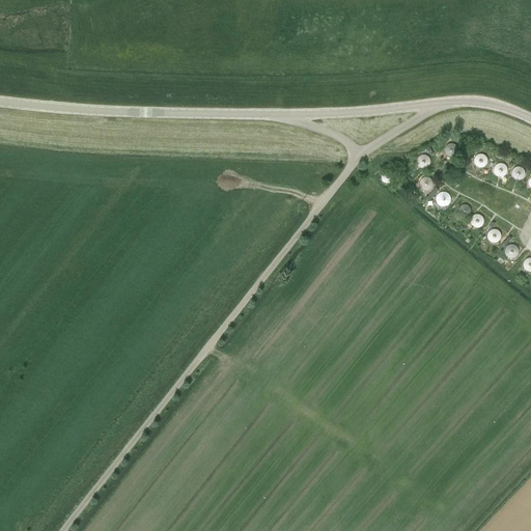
[(444,149),(449,155),(455,149),(450,144),(444,149)]
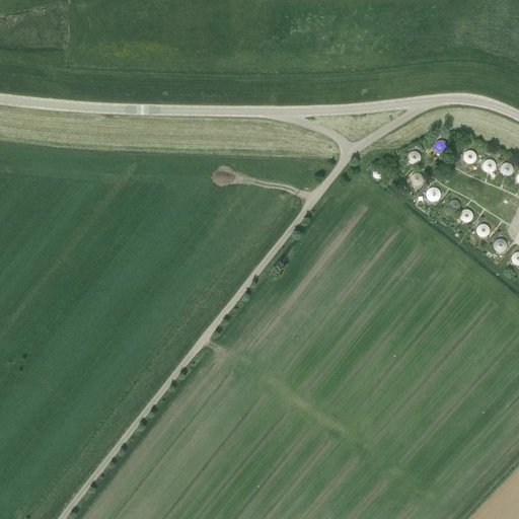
[(477,159),(470,149),(461,157),(468,166),(477,159)]
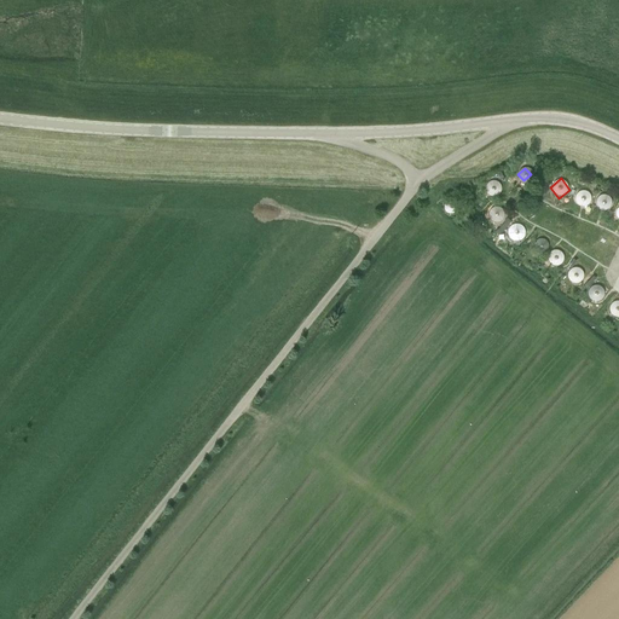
[(527,196),(533,201),(538,195),(532,190),(527,196)]
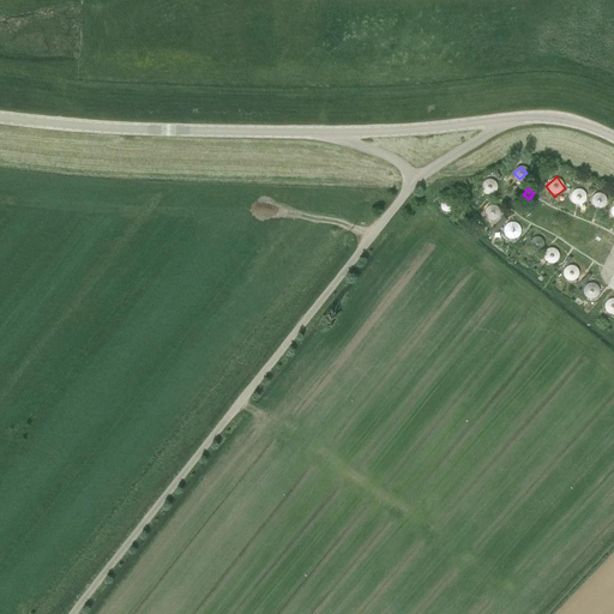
[(578,191),(575,205),(589,210),(594,196),(578,191)]
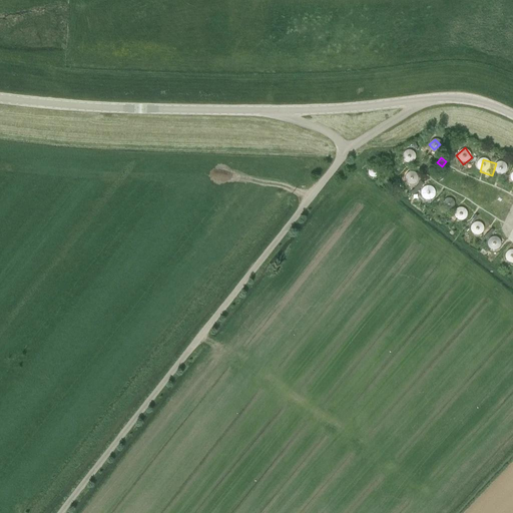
[(393,169),(394,179),(406,178),(405,168),(393,169)]
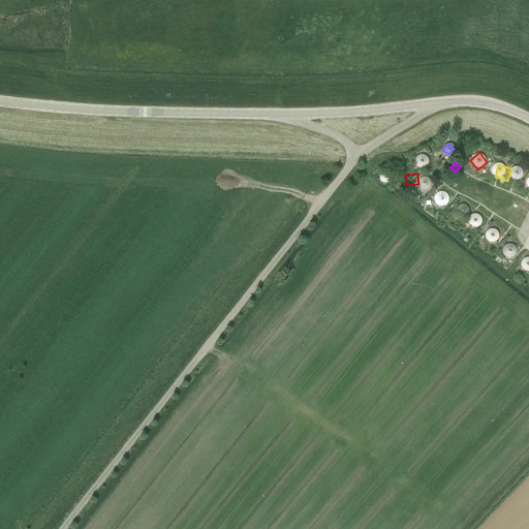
[(436,205),(446,206),(447,193),(437,192),(436,205)]
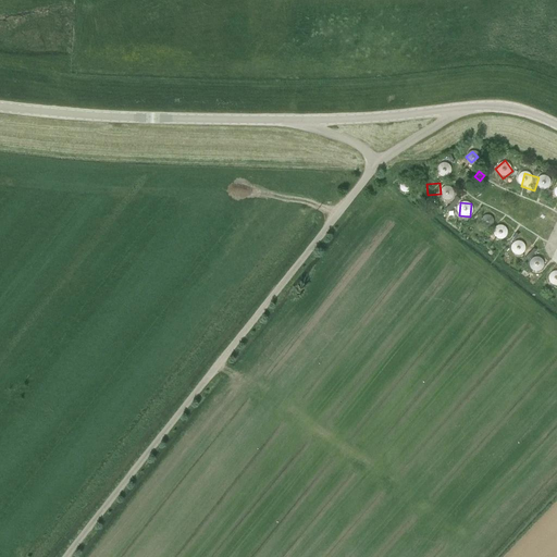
[(510,233),(505,243),(510,246),(516,236),(510,233)]
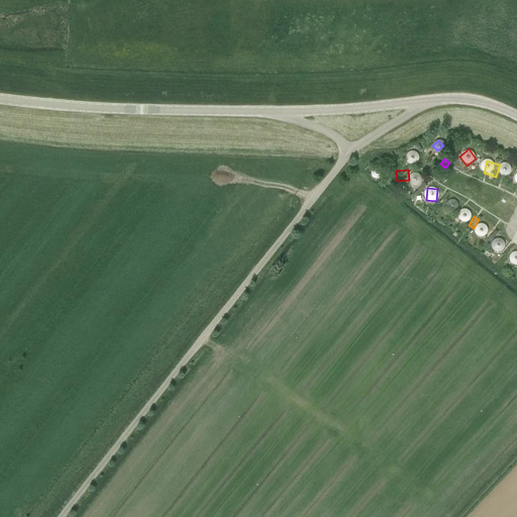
[(492,242),(497,251),(506,246),(501,237),(492,242)]
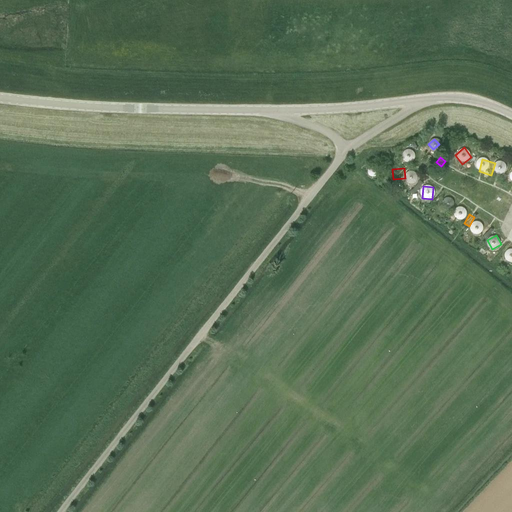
[(511,257),(510,256),(503,264),(511,271),(511,257)]
